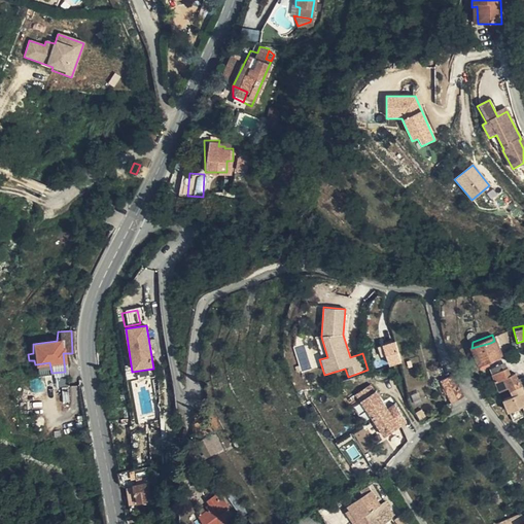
[(490,343),(495,358),(500,357),(498,353),(494,341),(490,343)]
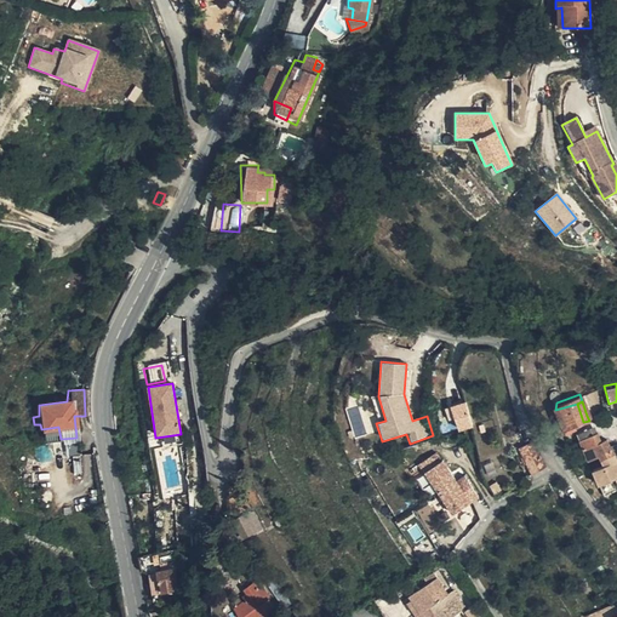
[(472,426),(464,403),(445,409),(447,418),(453,417),(458,430),(472,426)]
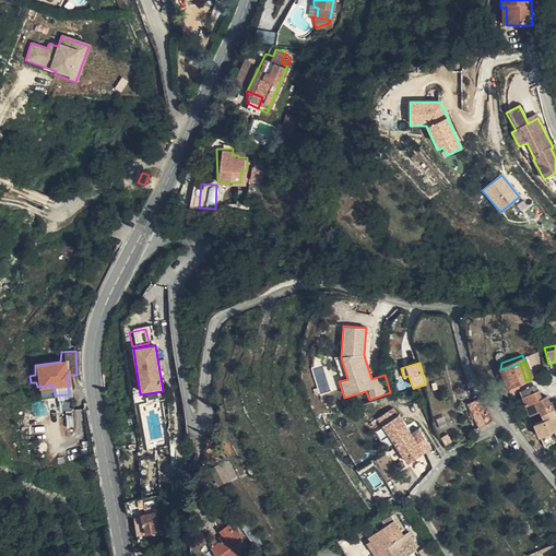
[(500,369),(503,375),(507,387),(525,380),(520,364),(500,369)]
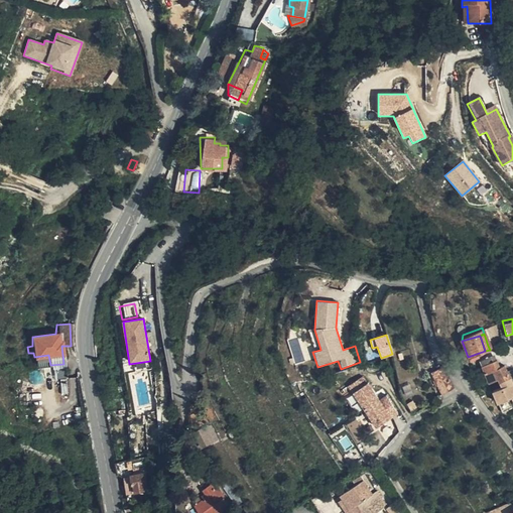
[(464,346),(460,347),(459,347),(460,352),(460,353),(463,358),(468,357),(464,346)]
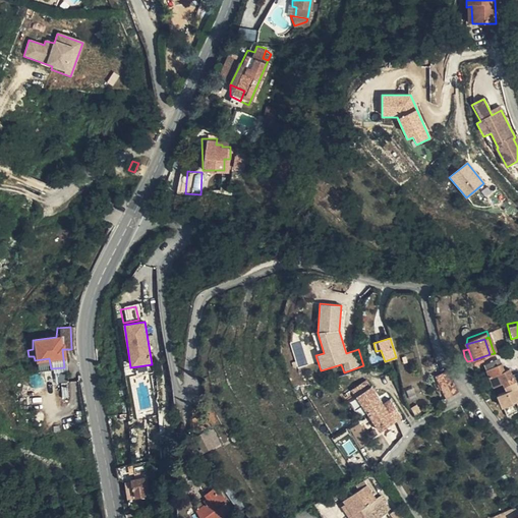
[(483,365),(486,373),(502,367),(499,359),(483,365)]
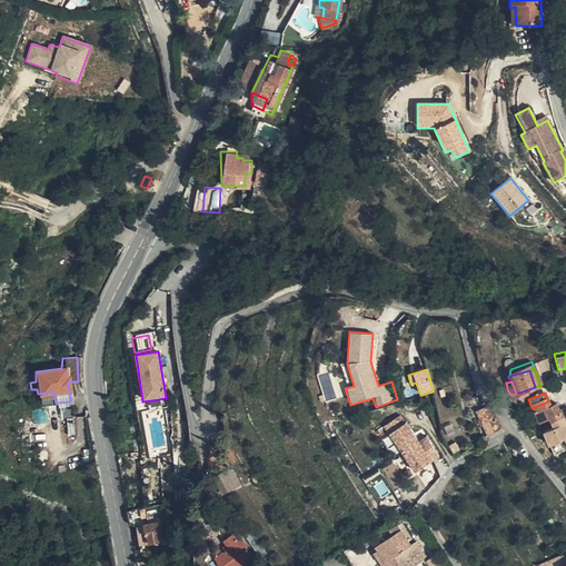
[(557,406),(554,398),(548,401),(532,408),(536,419),(546,414),(558,408),(557,406)]
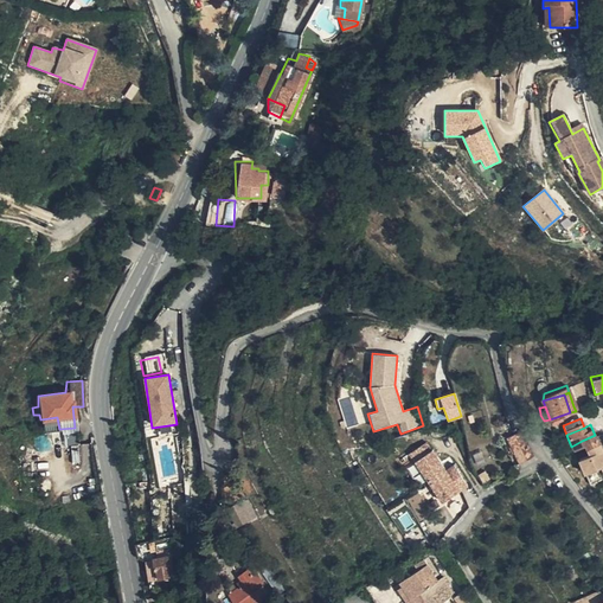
[(532,459),(520,432),(506,438),(518,464),(532,459)]
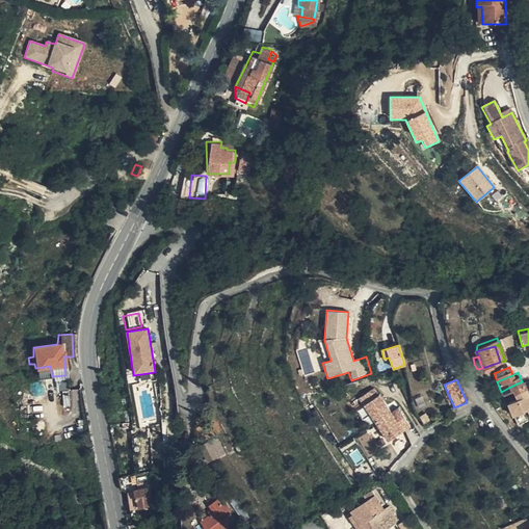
[(528,410),(528,395),(527,392),(522,381),(510,387),(514,396),(506,400),(514,417),(522,414),(520,407),(525,405),(527,412),(528,410)]
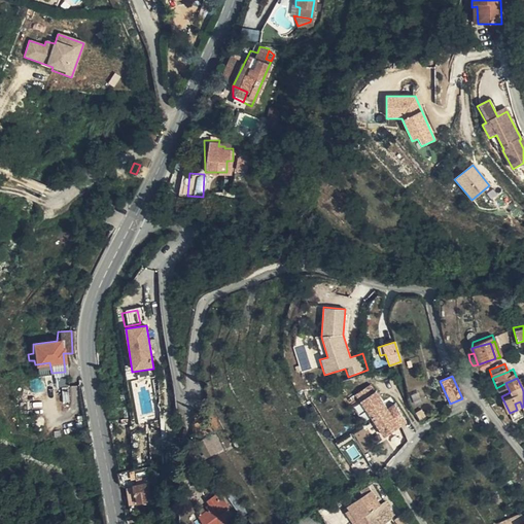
[(387,410),(376,392),(360,402),(383,437),(405,423),(393,406),(387,410)]
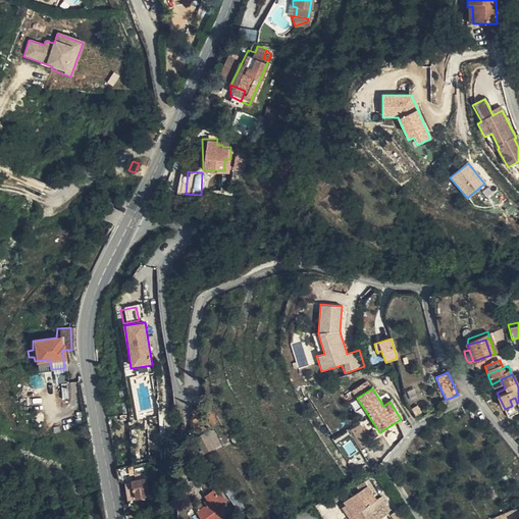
[(420,413),(417,406),(411,409),(415,416),(420,413)]
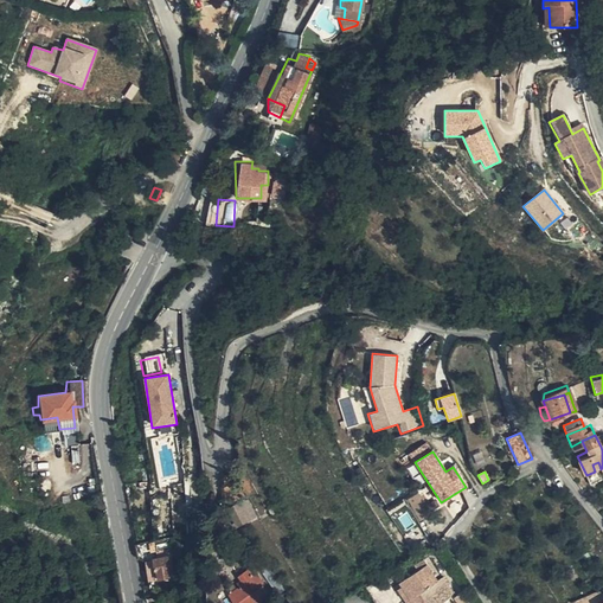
[(171,564),(168,551),(151,555),(154,575),(167,572),(166,564),(171,564)]
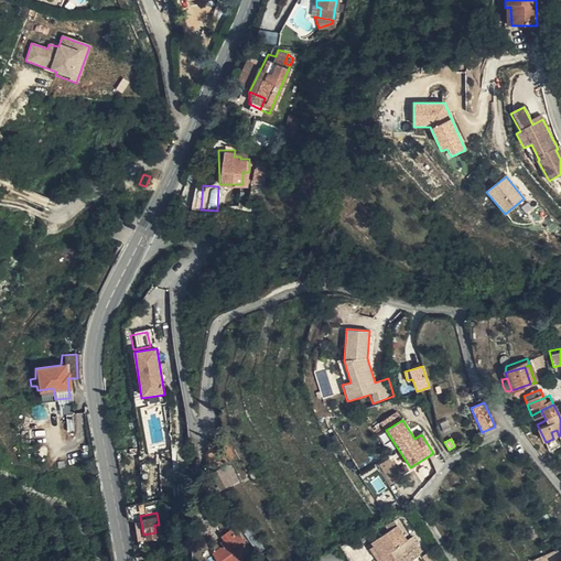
[(140,519),(133,520),(138,541),(144,540),(140,519)]
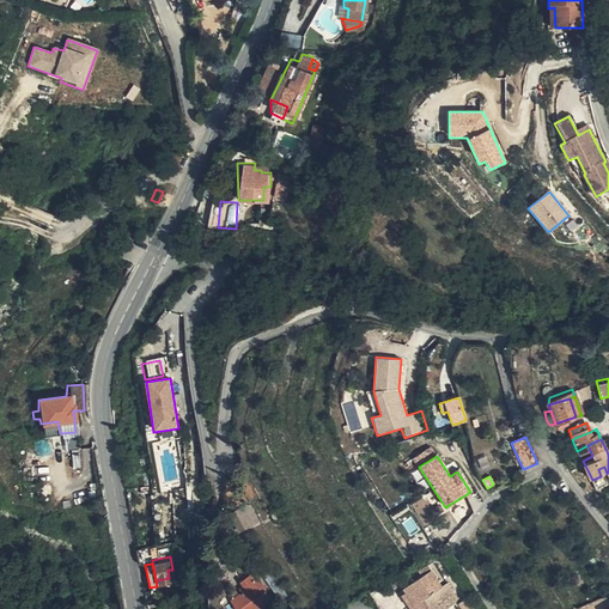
[(286,594),(272,568),(265,572),(280,597),(286,594)]
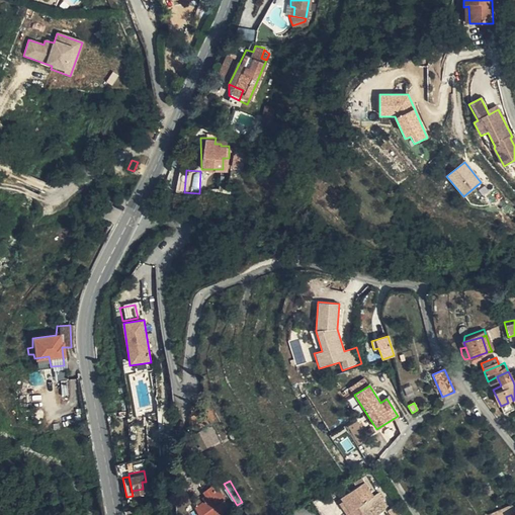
[(363,481),(352,488),(371,514),(375,514),(387,507),(377,493),(372,496),(363,481)]
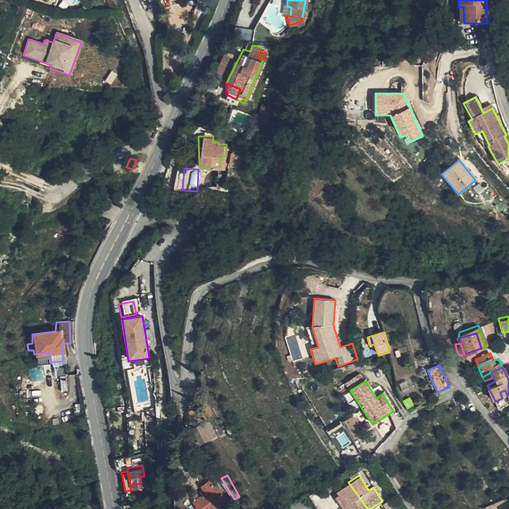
[(192,500),(196,508),(199,508),(212,508),(225,500),(213,480),(209,484),(207,481),(199,486),(201,488),(203,492),(200,494),(192,500)]
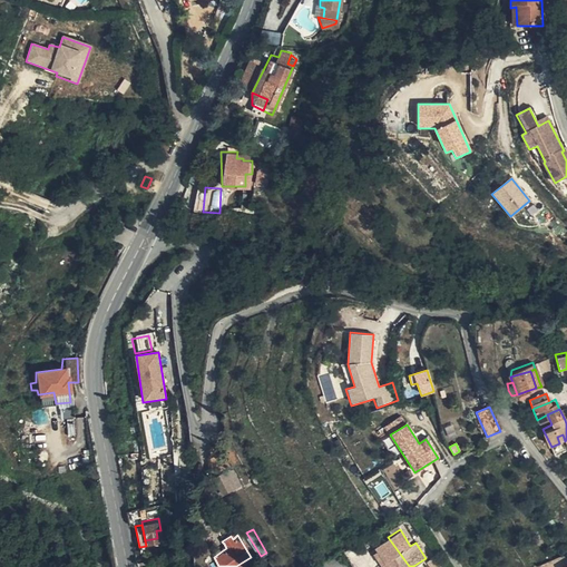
[(409,566),(388,537),(374,545),(384,560),(382,563),(384,566),(409,566)]
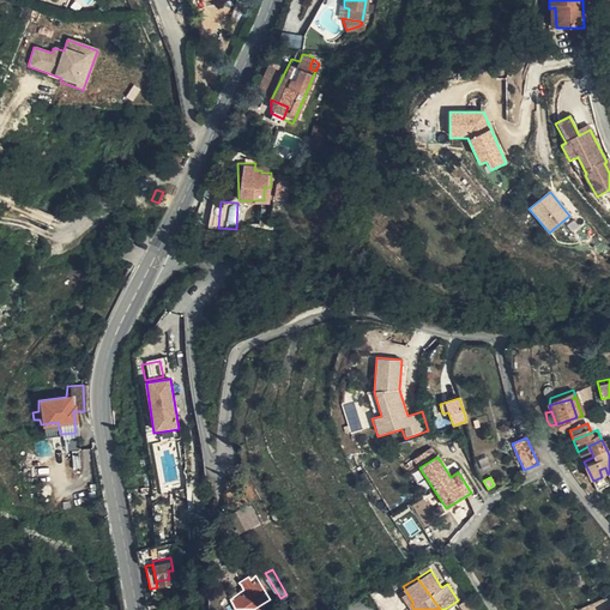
[(414,603),(403,586),(398,589),(410,607),(411,605),(414,603)]
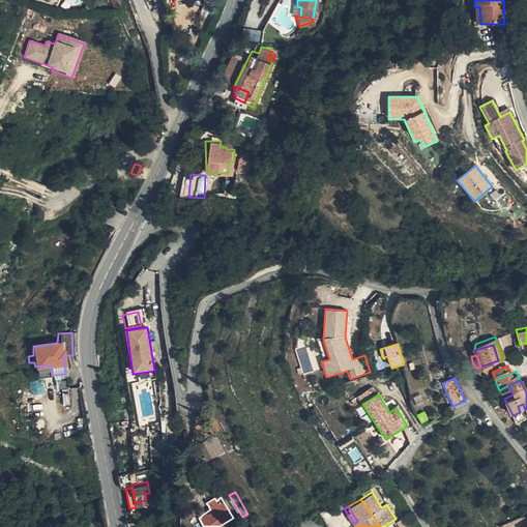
[(203,526),(199,518),(191,523),(193,526),(203,526)]
